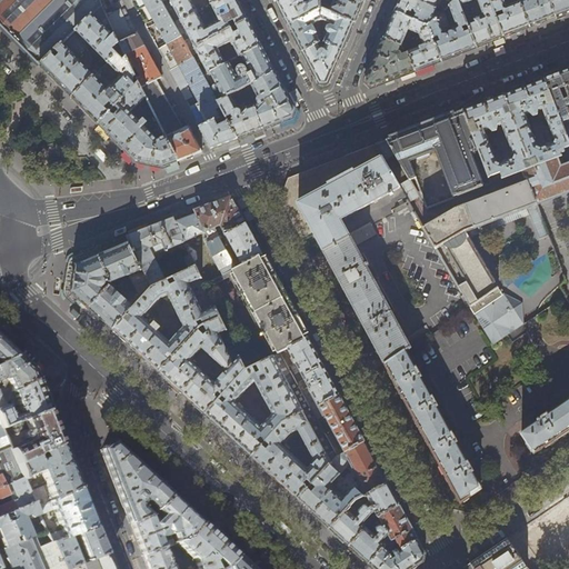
[(33,58),(41,66),(101,6),(98,0),(1,0),(0,1),(0,25),(10,36),(33,58)]
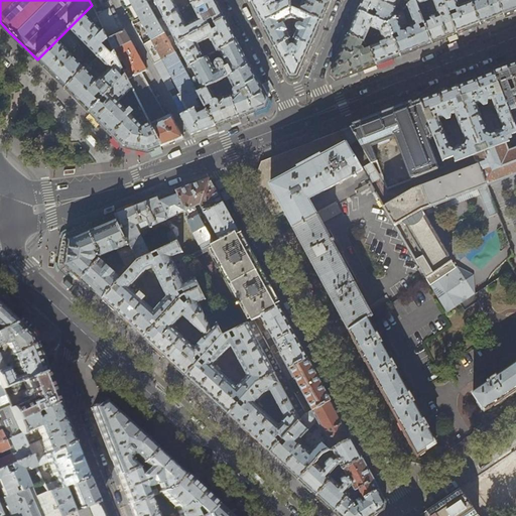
[(146,0),(122,0),(120,1),(124,9),(132,4),(141,19),(152,39),(164,32),(160,25),(158,22),(157,20),(147,2),(146,0)]
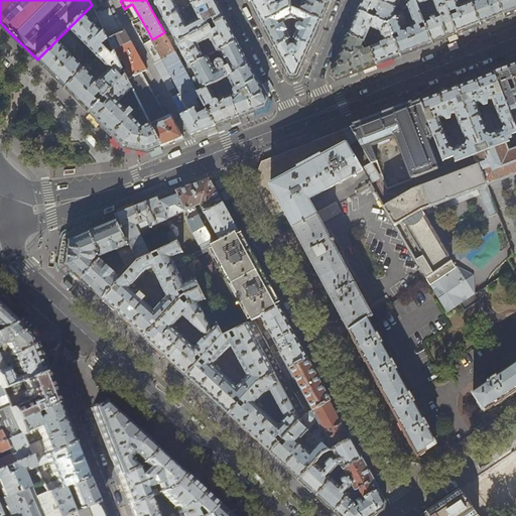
[(146,0),(147,2),(150,0),(154,0),(163,17),(157,20),(158,22),(179,12),(172,0),(189,0),(192,5),(201,0),(146,0)]
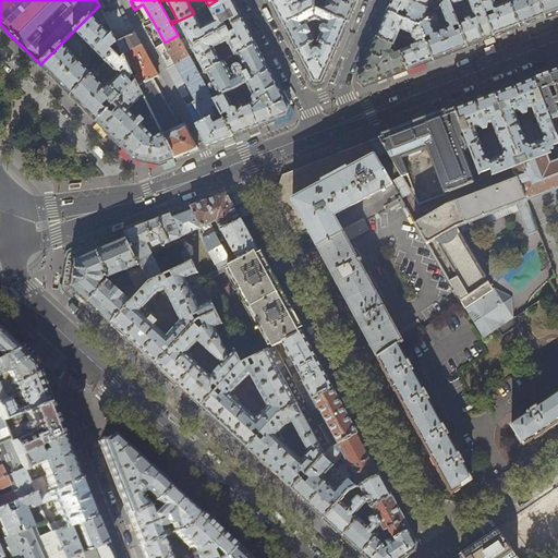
[(234,1),(233,0),(217,0),(208,5),(216,21),(202,28),(194,13),(171,24),(173,27),(180,24),(190,44),(184,47),(185,49),(191,47),(243,20),(234,1)]
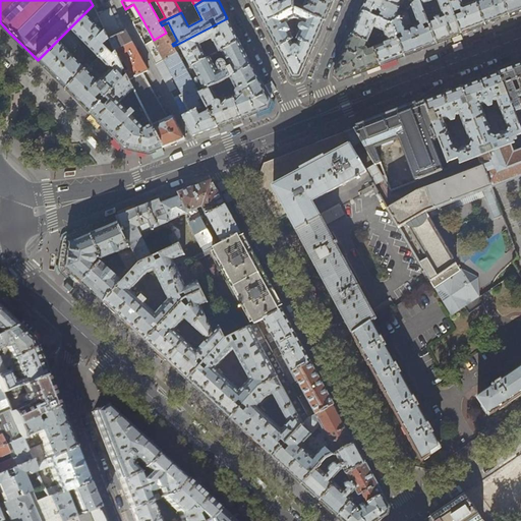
[(286,0),(283,2),(281,0),(256,0),(253,2),(259,14),(265,23),(294,8),(294,2),(294,0),(286,0)]
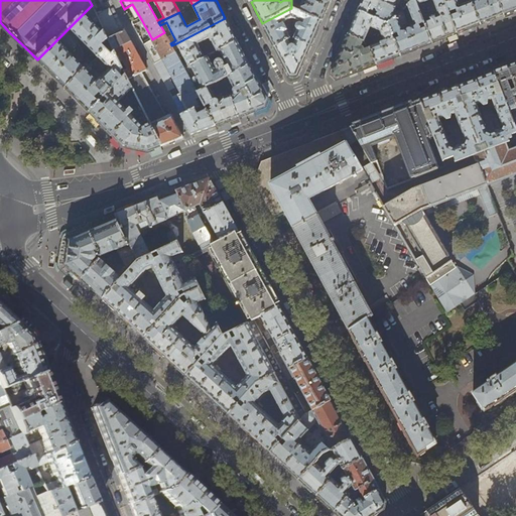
[(330,0),(306,0),(304,5),(300,6),(291,2),(291,8),(321,21),(330,0)]
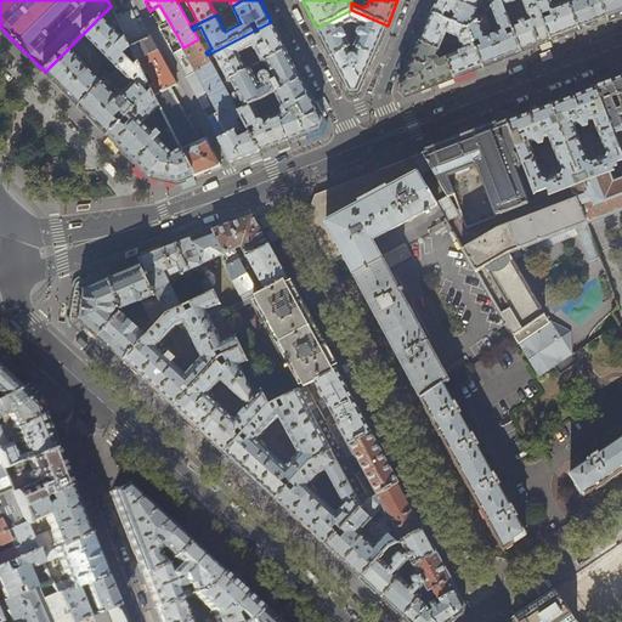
[(437,0),(431,13),(468,29),(485,13),(491,7),(493,5),(481,0),(437,0)]
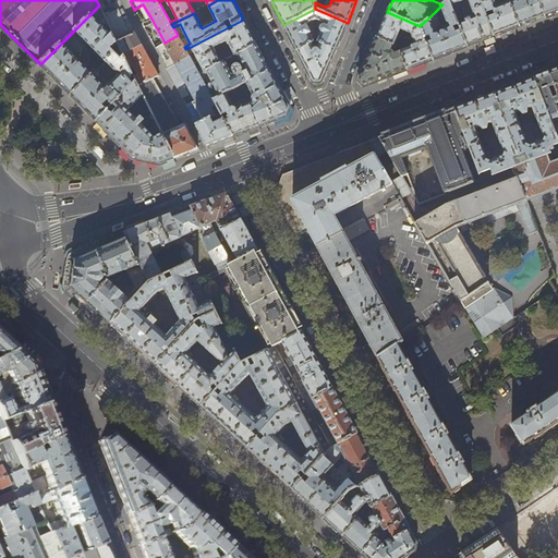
[(448,0),(447,0),(443,4),(440,7),(448,24),(443,27),(445,31),(444,32),(443,31),(441,32),(440,32),(439,33),(435,34),(433,29),(441,26),(435,12),(420,26),(433,59),(456,50),(466,46),(451,8),(451,5),(448,0)]
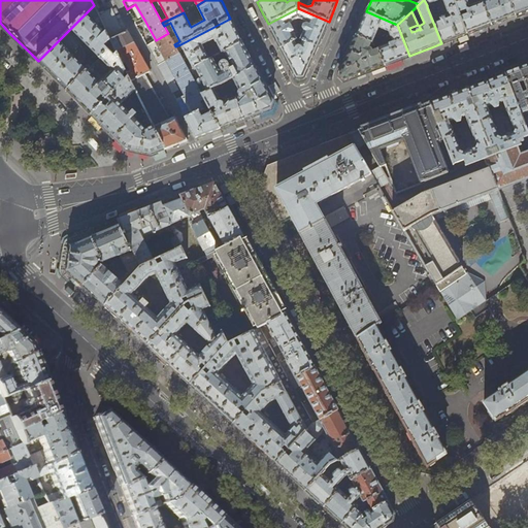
[(454,0),(424,0),(427,5),(439,0),(442,0),(450,18),(447,19),(446,17),(439,19),(434,5),(427,7),(441,43),(455,38),(467,34),(454,0)]
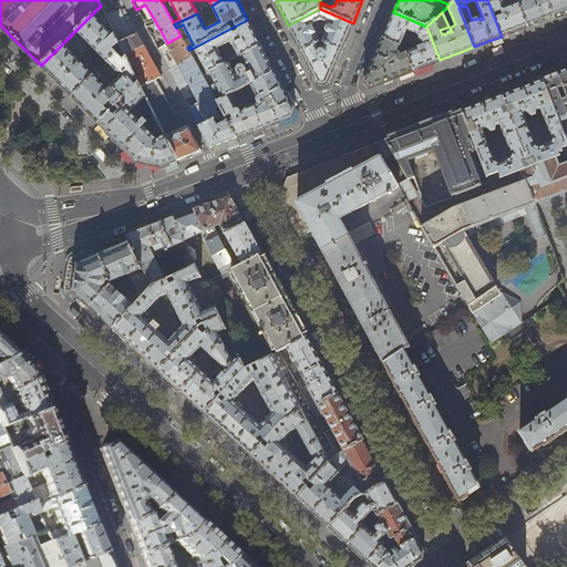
[(487,0),(502,37),(524,28),(527,27),(518,2),(511,4),(508,0),(487,0)]
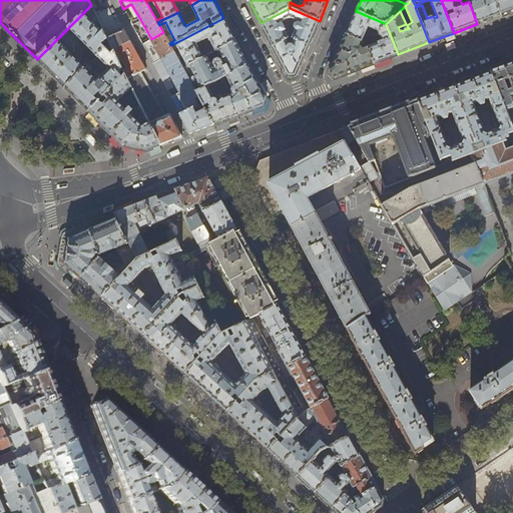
[(473,0),(469,2),(477,24),(481,22),(500,15),(494,0),(491,0),(487,2),(486,0),(473,0)]
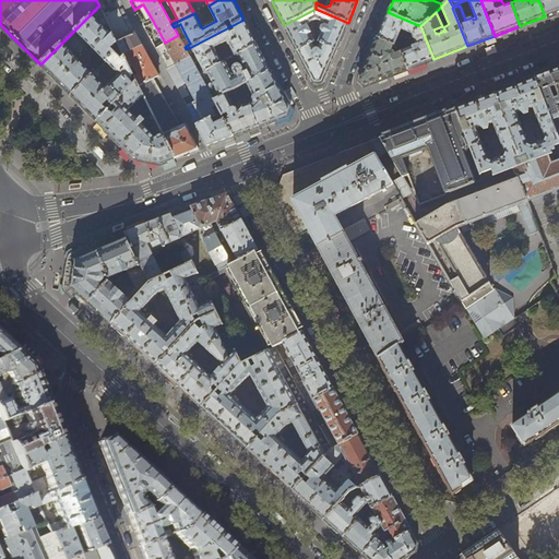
[(558,0),(538,0),(545,16),(558,11),(558,10),(558,0)]
